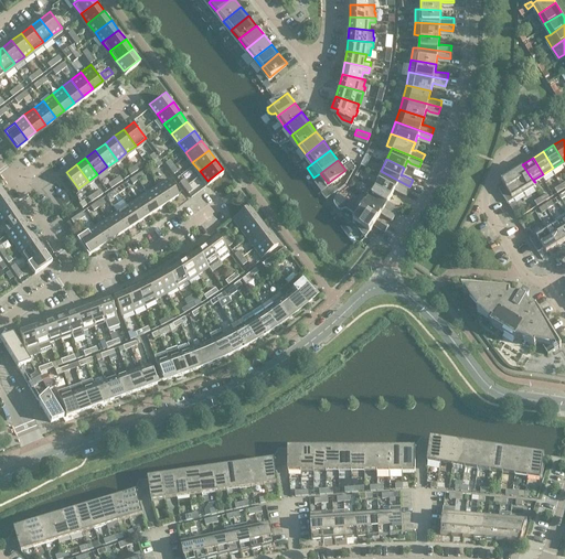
[(534,182),(522,164),(502,176),(504,182),(499,185),(508,199),(534,182)]
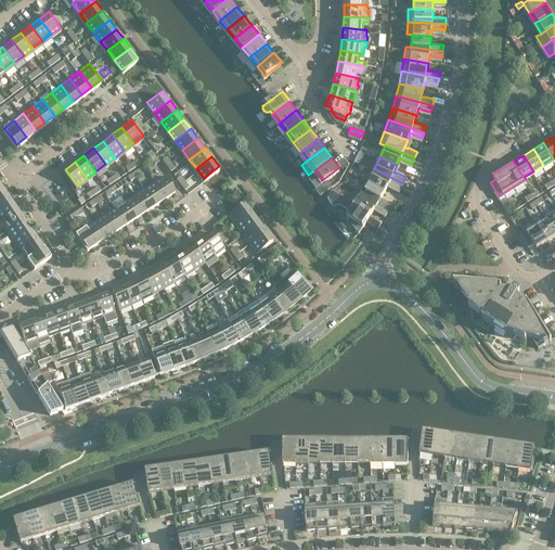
[(374,168),(368,179),(385,189),(388,182),(391,184),(400,189),(402,183),(374,168)]
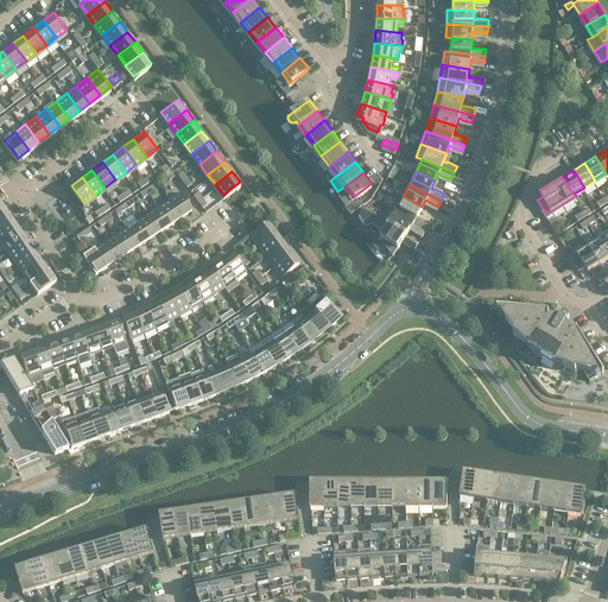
[(169,196),(181,214),(191,207),(179,189),(169,196)]
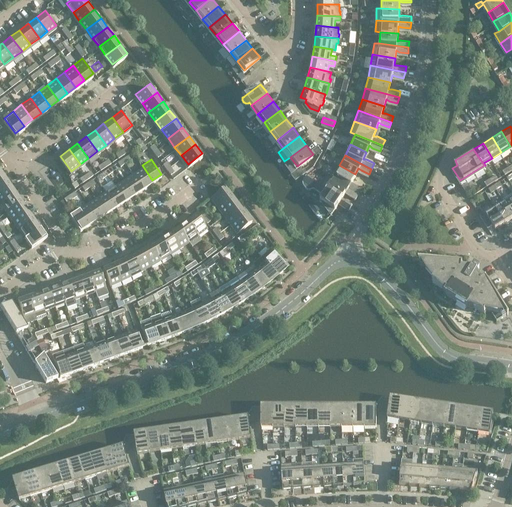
[(133,171),(143,186),(152,180),(142,165),(133,171)]
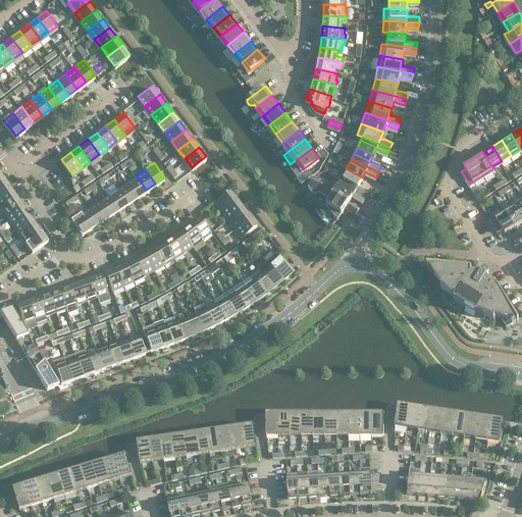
[(362,177),(346,168),(340,178),(366,195),(369,190),(362,185),(358,185),(362,177)]
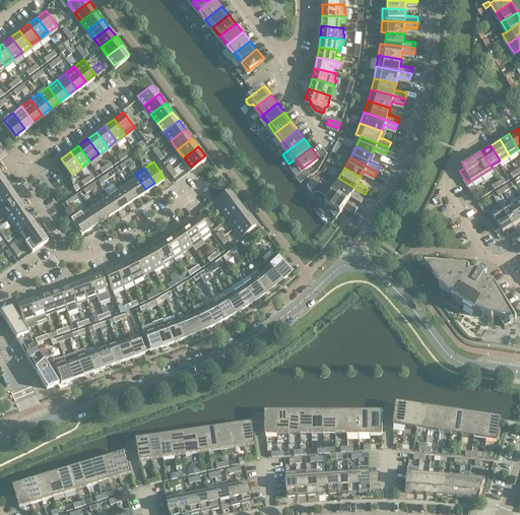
[(126,180),(136,195),(145,189),(135,174),(126,180)]
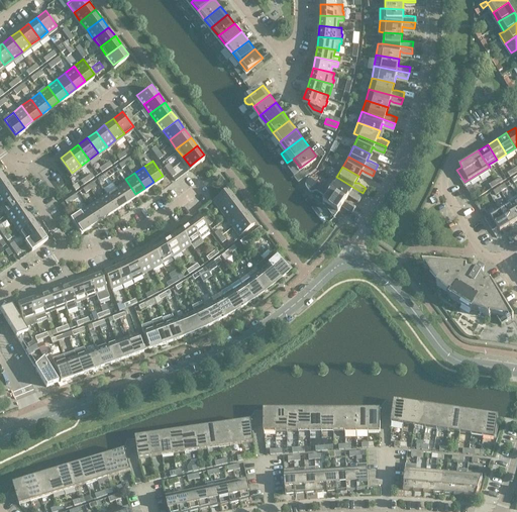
[(0,188),(10,182),(3,174),(0,175),(0,188)]
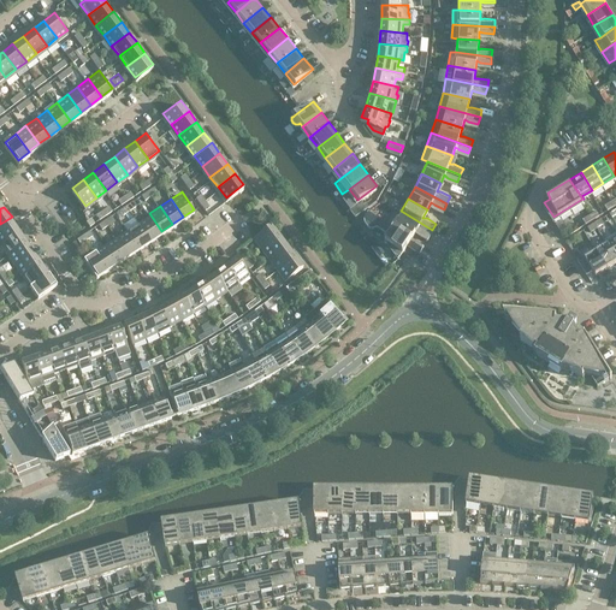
[(424,243),(412,235),(386,218),(368,207),(365,213),(365,215),(365,218),(368,223),(371,224),(373,224),(375,223),(377,223),(389,230),(386,235),(392,240),(390,244),(394,248),(400,253),(408,240),(410,243),(420,249),(424,243)]
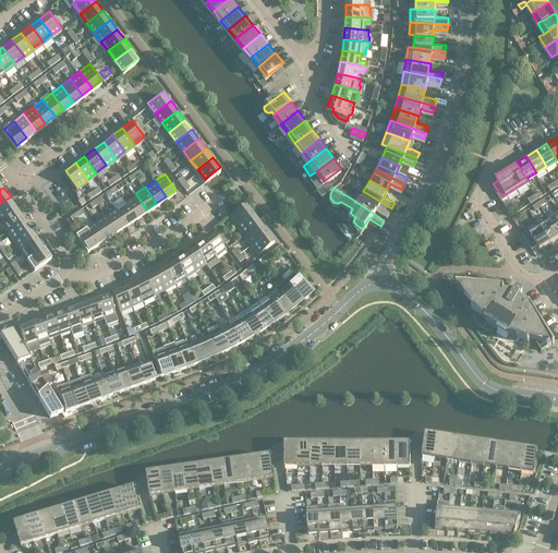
[(356,188),(350,197),(373,213),(377,206),(379,209),(388,214),(391,208),(363,191),(356,188)]
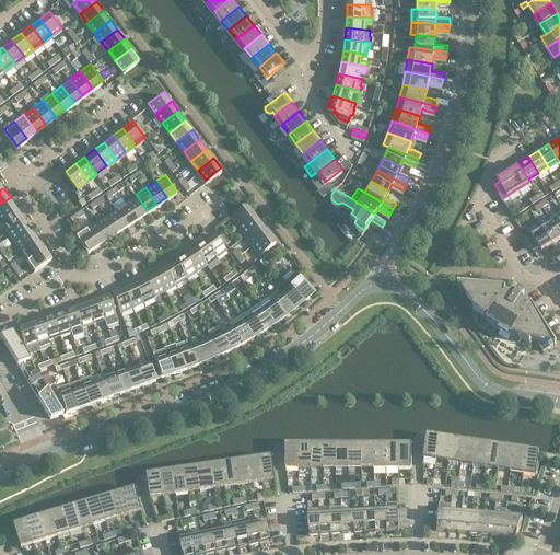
[(123,193),(113,199),(116,205),(126,199),(123,193)]
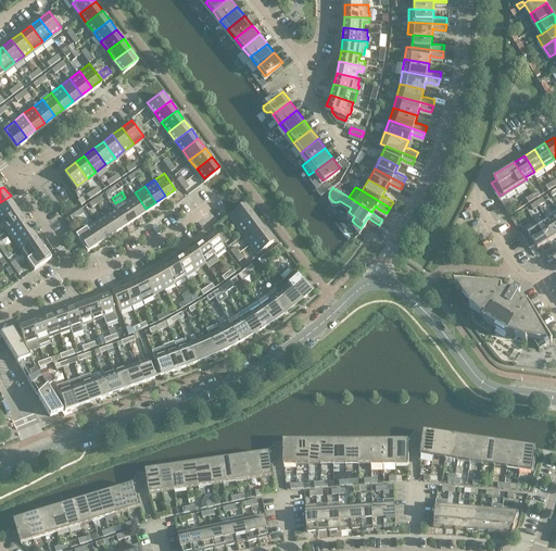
[(125,198),(136,215),(146,209),(135,192),(125,198)]
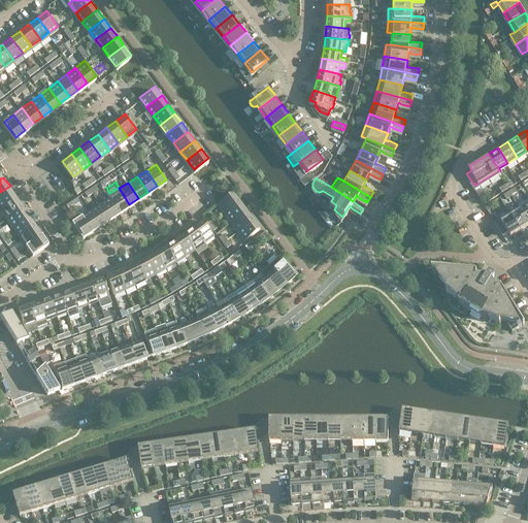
[(0,205),(0,206),(17,195),(10,186),(0,192),(0,205)]
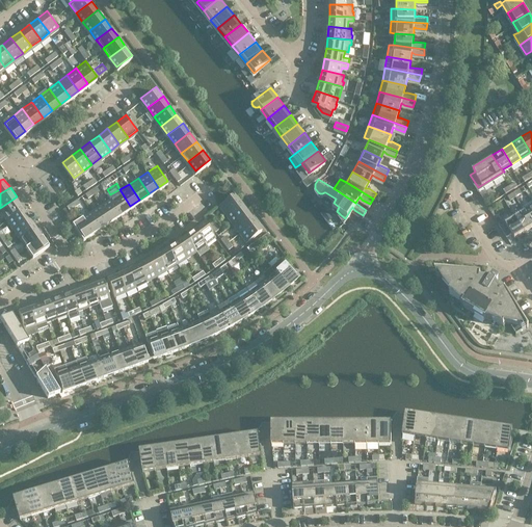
[(110,195),(121,212),(130,206),(120,189),(110,195)]
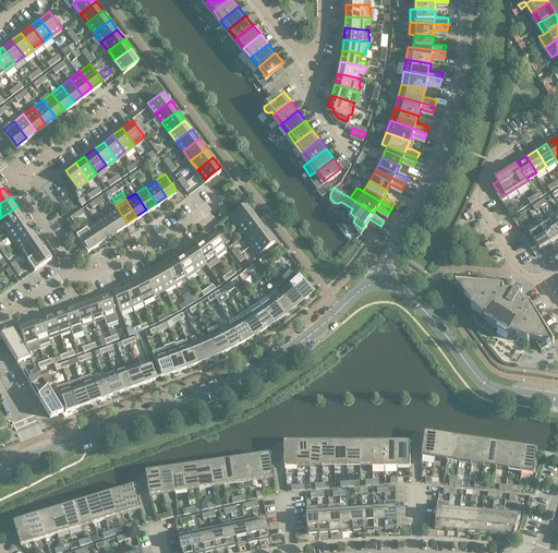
[(237,223),(253,211),(245,201),(229,213),(237,223)]
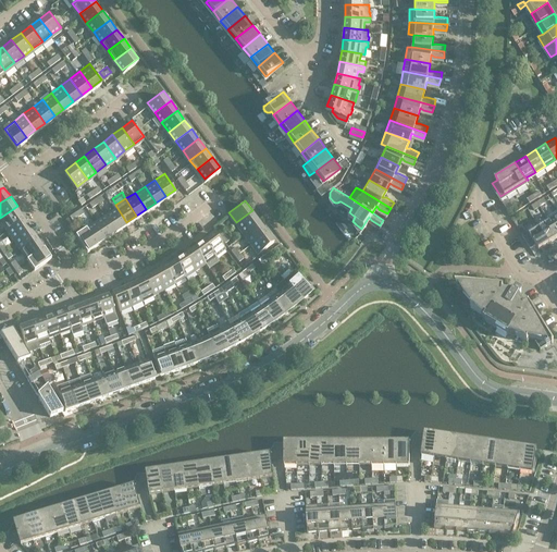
[(106,211),(116,229),(126,222),(115,205),(106,211)]
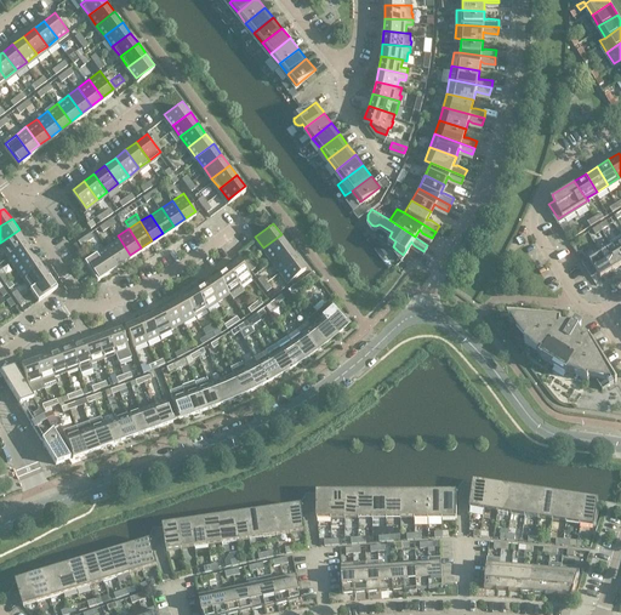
[(9,254),(27,240),(20,229),(0,243),(9,254)]
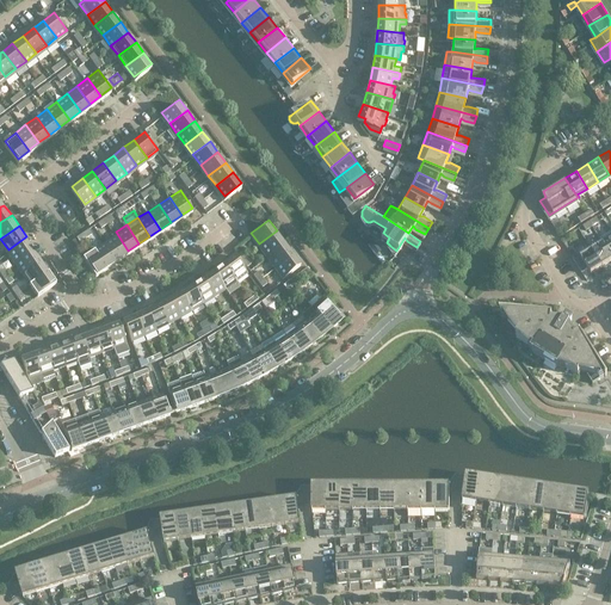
[(599,233),(602,235),(610,251),(610,227),(610,226),(599,233)]
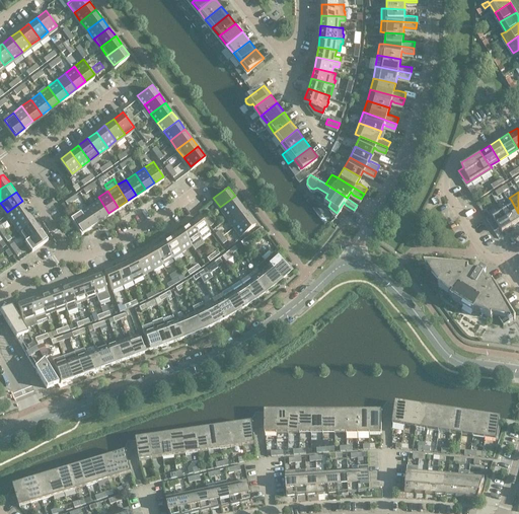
[(220,207),(227,215),(241,204),(235,196),(220,207)]
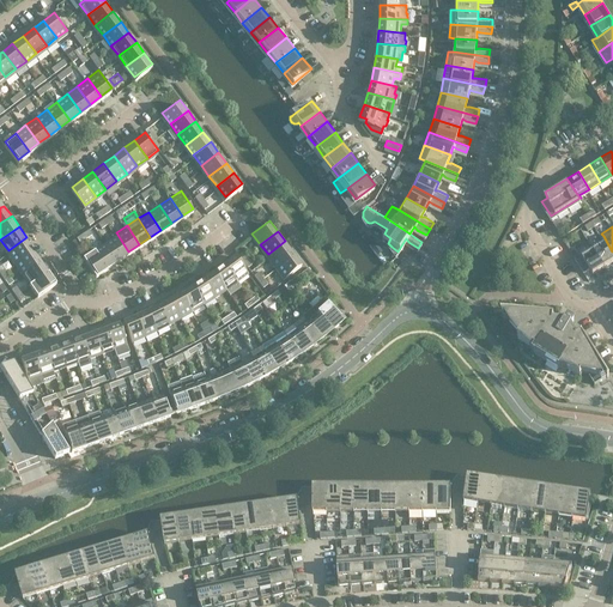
[(105,240),(117,259),(128,252),(116,232),(105,240)]
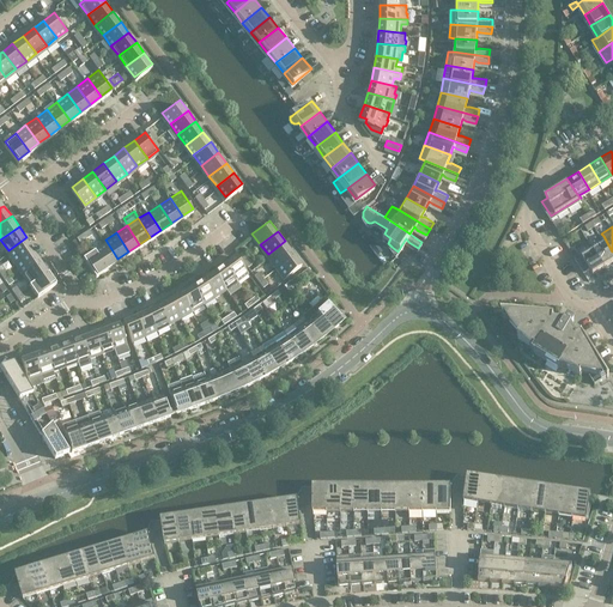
[(612,258),(612,252),(604,236),(593,243),(605,263),(612,258)]
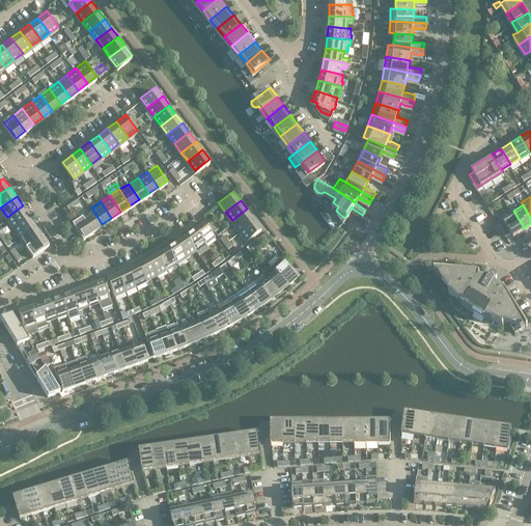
[(14,226),(29,215),(23,205),(7,217),(14,226)]
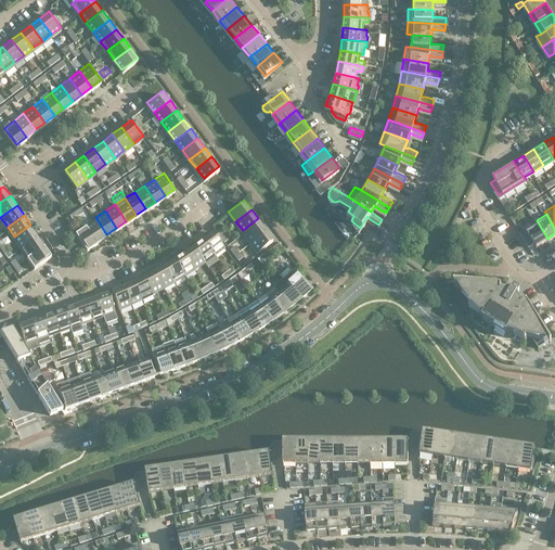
[(86,224),(97,241),(98,241),(97,240),(106,234),(95,217),(86,224)]
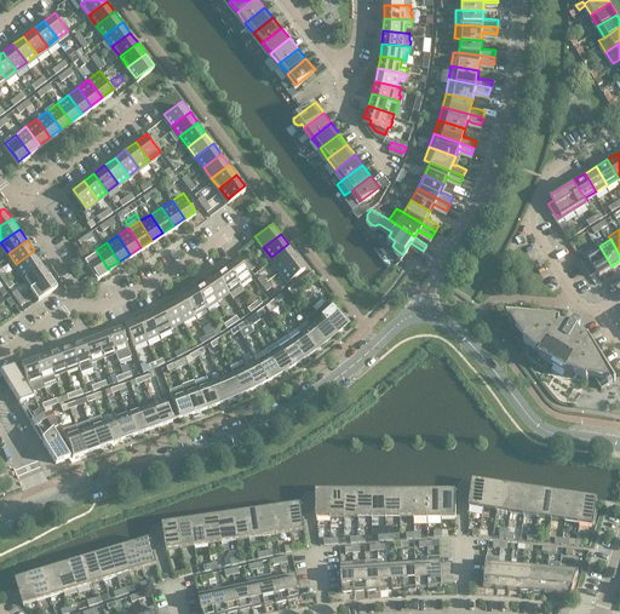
[(271,257),(279,268),(297,254),(288,244),(271,257)]
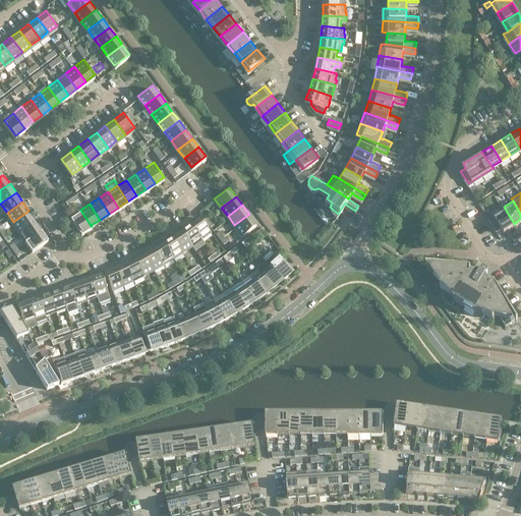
[(514,224),(504,207),(488,216),(497,229),(502,225),(504,230),(514,224)]
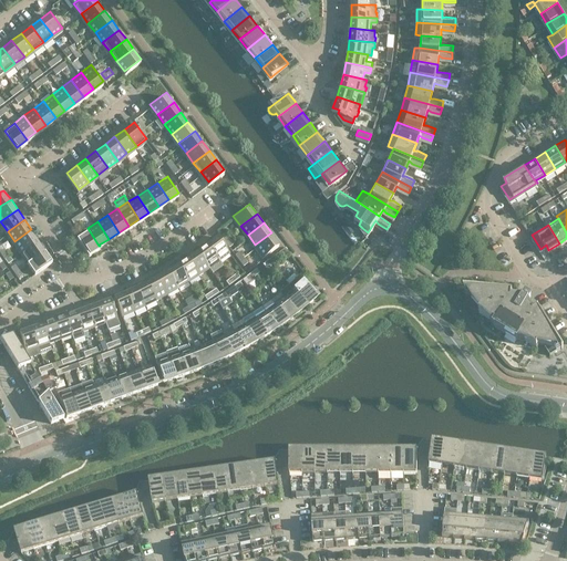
[(76,235),(89,252),(99,246),(88,228),(76,235)]
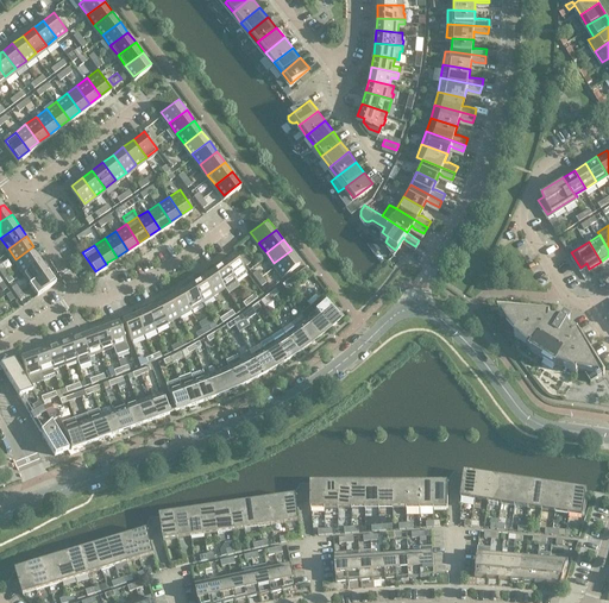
[(23,269),(41,257),(33,246),(16,259),(23,269)]
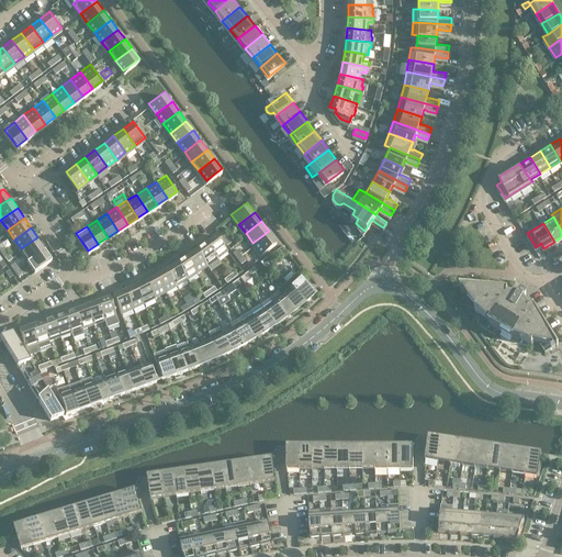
[(227,247),(215,231),(205,238),(217,255),(227,247)]
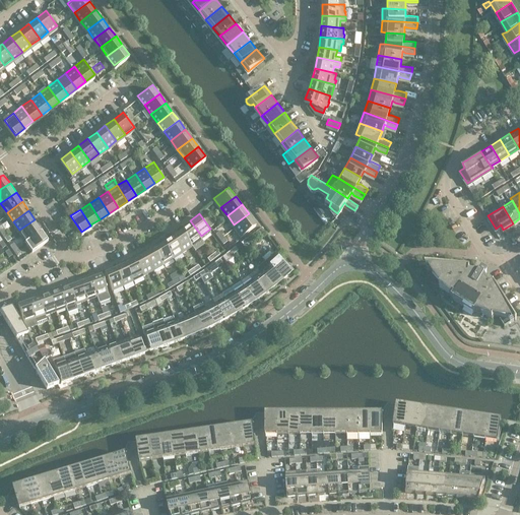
[(241,234),(256,222),(249,213),(234,224),(241,234)]
